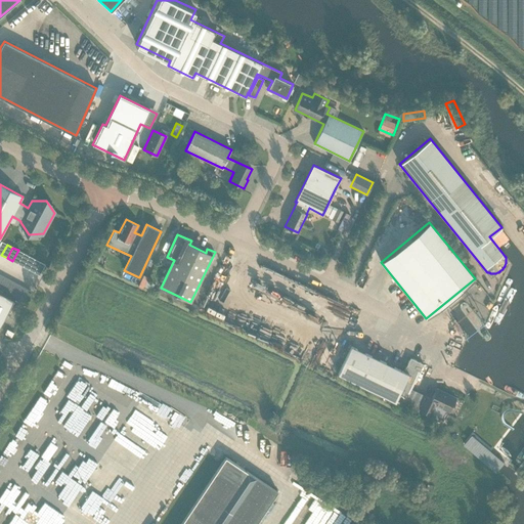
[(24,253),(18,250),(12,261),(17,264),(24,253)]
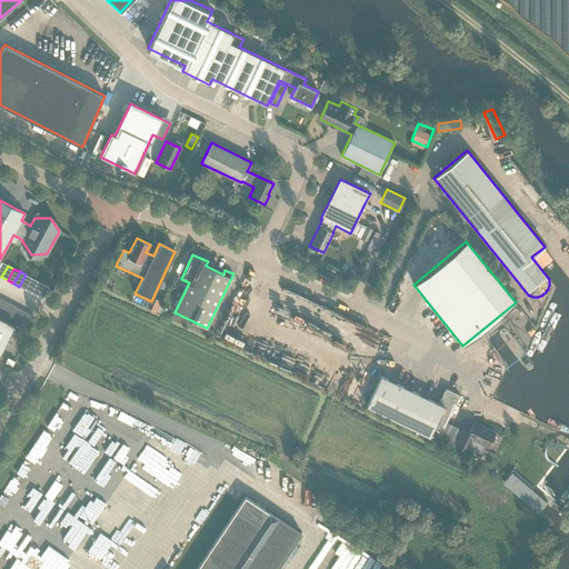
[(31,278),(26,275),(19,287),(25,290),(31,278)]
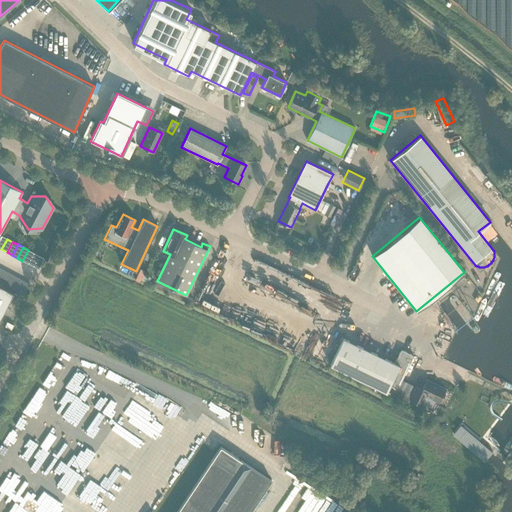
[(33,253),(28,250),(22,261),(28,263),(33,253)]
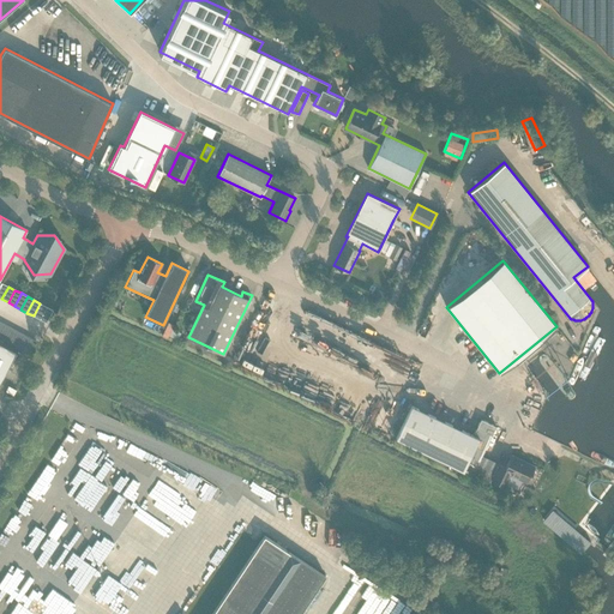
[(256,319),(266,324),(275,307),(264,301),(256,319)]
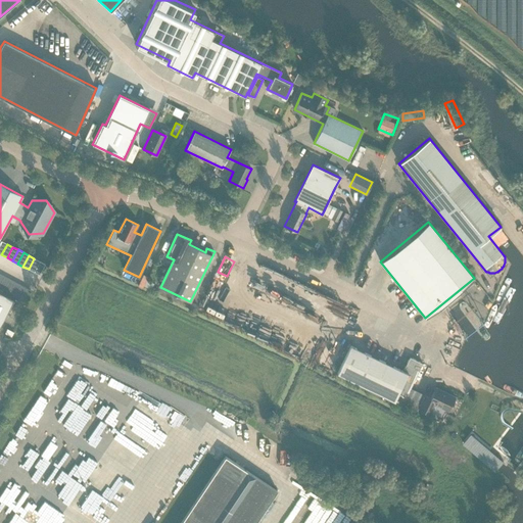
[(40,262),(34,258),(29,269),(34,272),(40,262)]
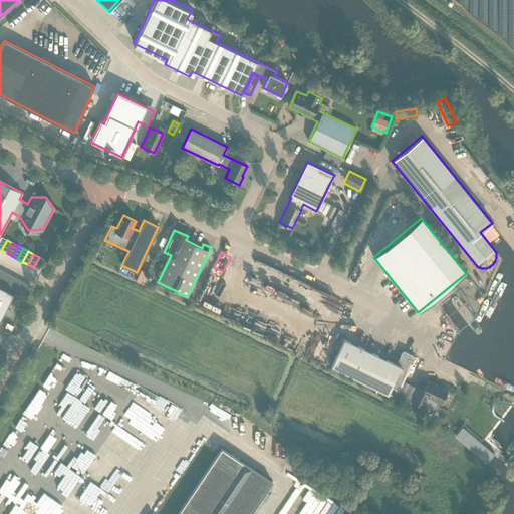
[(44,259),(39,257),(33,267),(38,270),(44,259)]
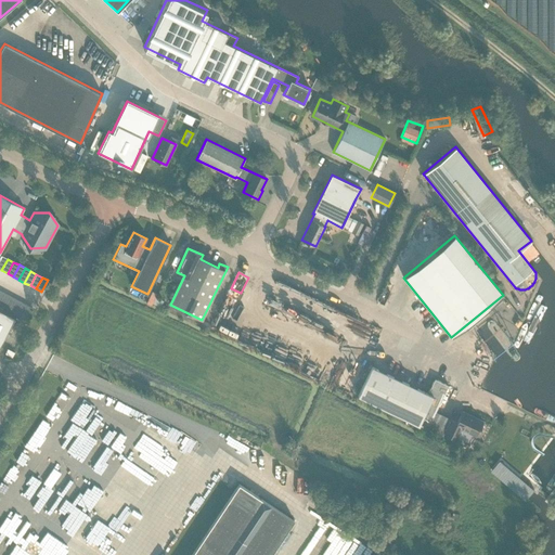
[(4,293),(0,300),(0,306),(3,308),(10,296),(4,293)]
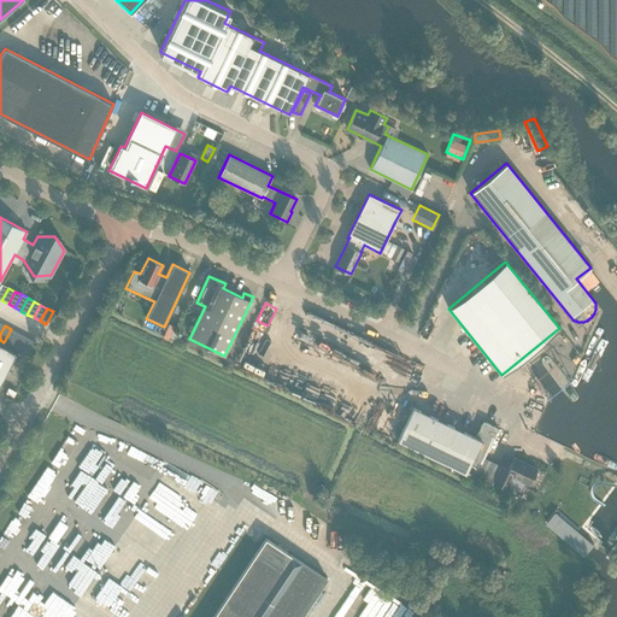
[(11,329),(4,342),(11,346),(17,333),(11,329)]
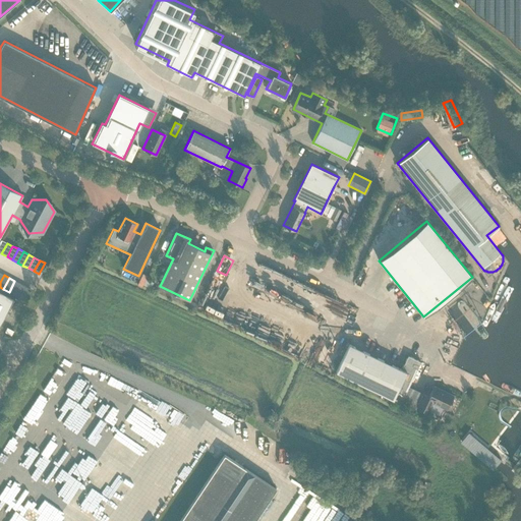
[(14,281),(9,292),(14,295),(19,284),(14,281)]
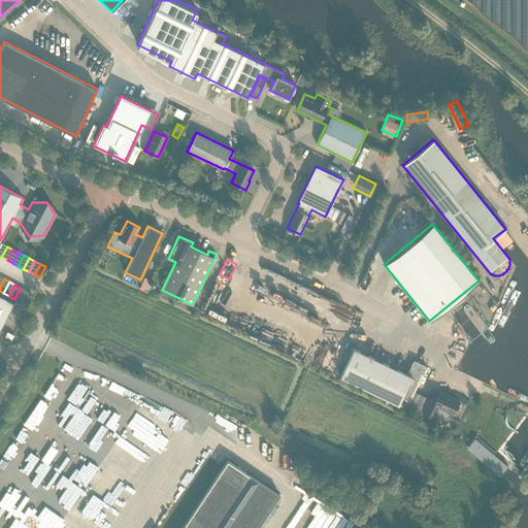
[(20,288),(14,299),(20,301),(26,291),(20,288)]
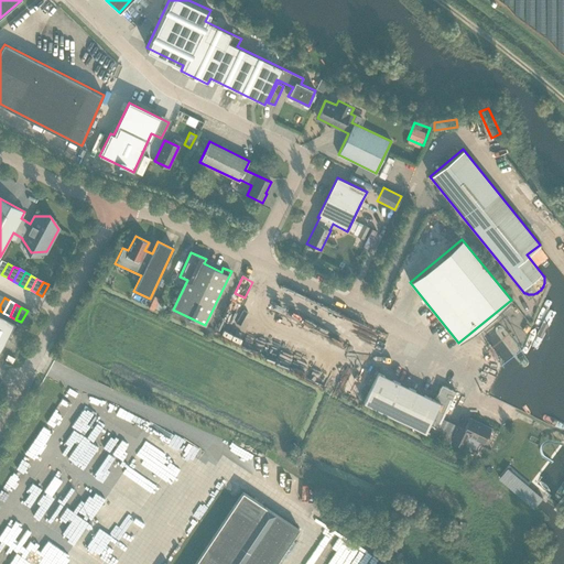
[(410,310),(410,324),(427,324),(427,310),(410,310)]
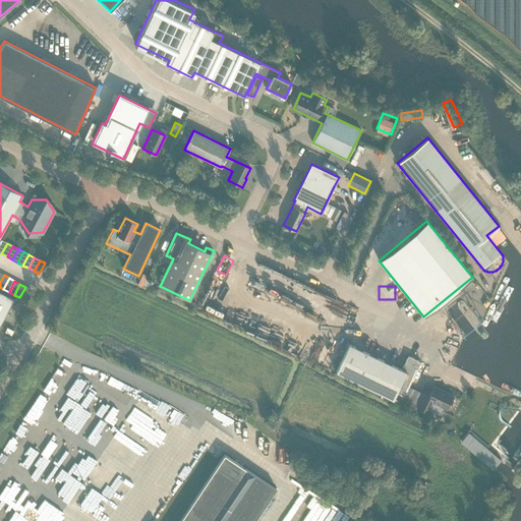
[(25,287),(19,297),(24,300),(31,290),(25,287)]
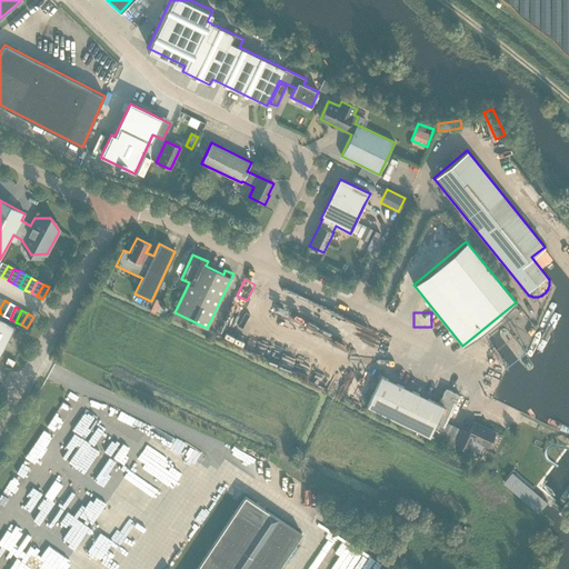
[(0,353),(16,326),(0,317),(0,353)]
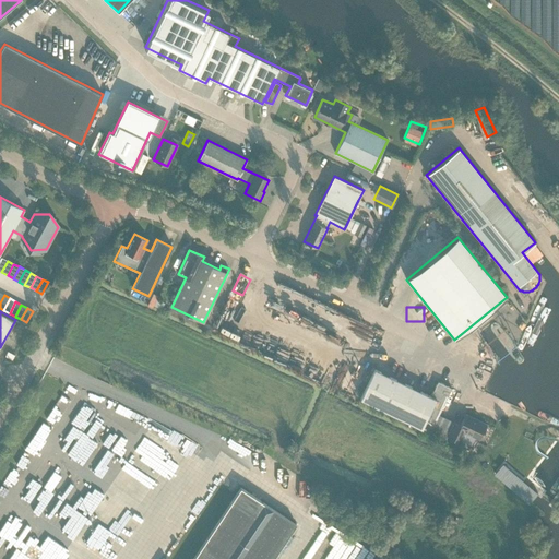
[(203,322),(200,329),(207,333),(211,325),(203,322)]
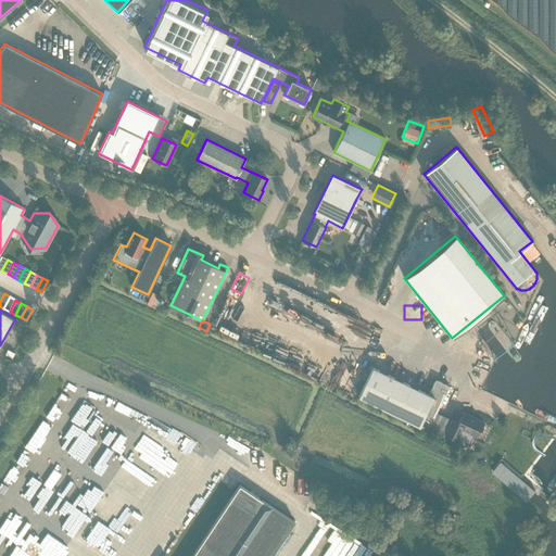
[(373,367),(358,396),(428,430),(449,386),(436,379),(428,394),(373,367)]
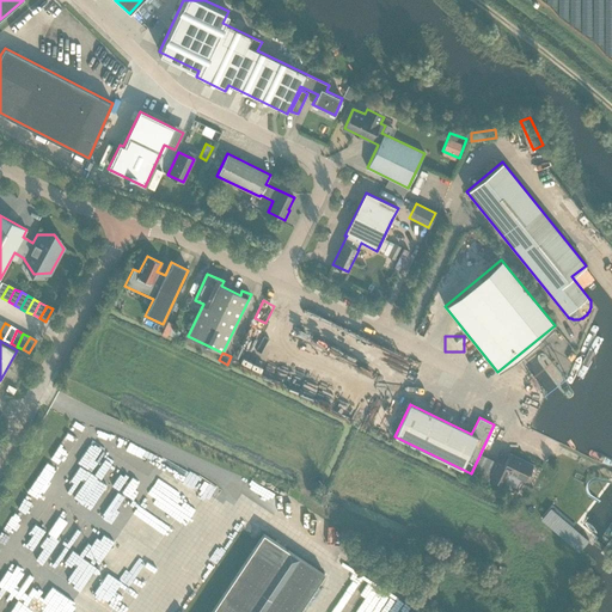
[(497,463),(490,477),(493,478),(489,485),(499,490),(501,483),(503,483),(508,472),(525,481),(532,464),(509,453),(503,466),(497,463)]
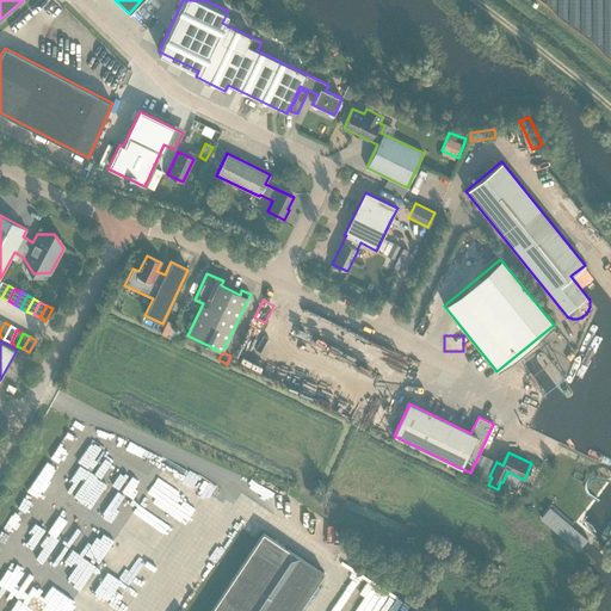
[(125,529),(155,536),(159,531),(162,532),(165,524),(170,525),(180,510),(176,528),(186,514),(181,512),(185,507),(187,499),(156,476),(152,475),(143,469),(117,505),(115,513),(121,518),(117,523),(125,529)]
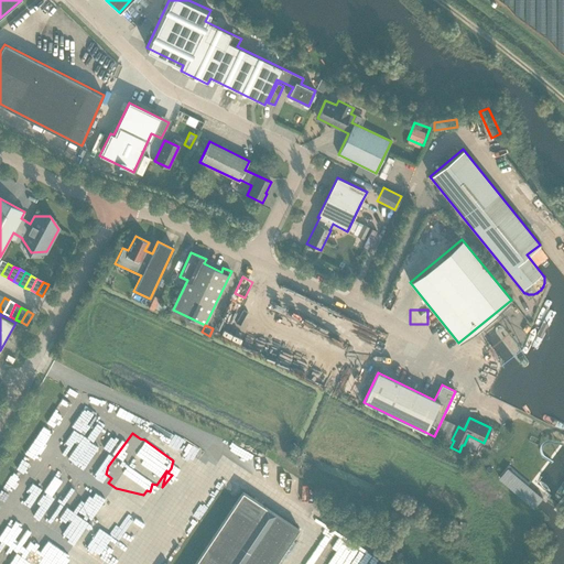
[(110,533),(126,507),(96,489),(94,490),(89,485),(76,476),(73,478),(69,474),(54,484),(50,491),(45,489),(42,485),(34,498),(35,498),(29,509),(31,513),(45,522),(49,519),(54,522),(61,518),(69,523),(76,511),(96,523),(89,533),(75,543),(84,549),(94,542),(102,528),(110,533)]
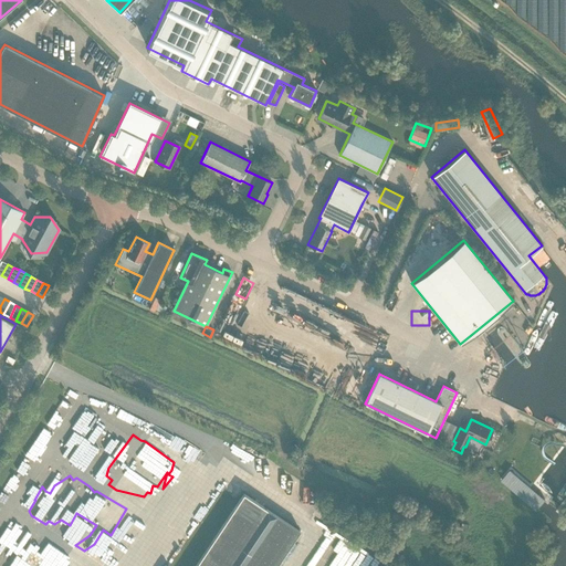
[(524,490),(517,484),(519,483),(510,475),(504,481),(520,494),(524,490)]
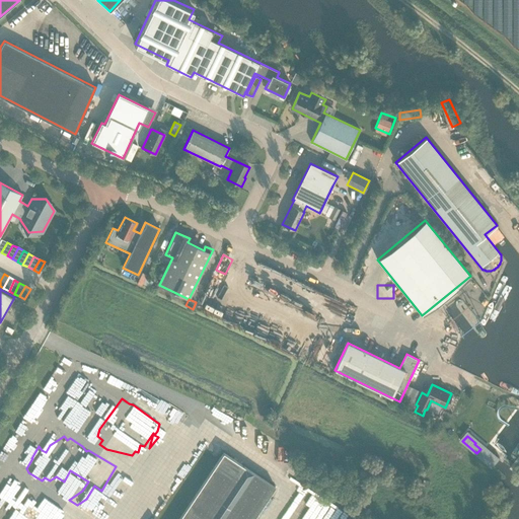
[(252,518),(275,488),(223,453),(178,518),(252,518)]
